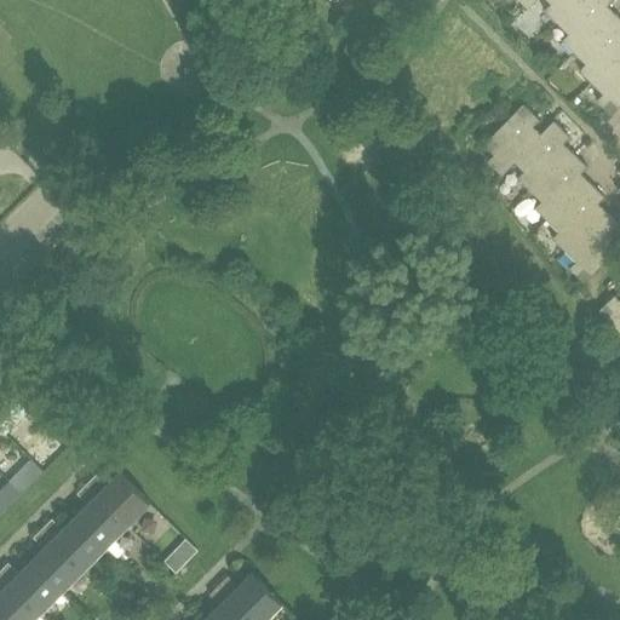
[(547,0),(551,3),(545,10),(558,23),(581,0),(547,0)]
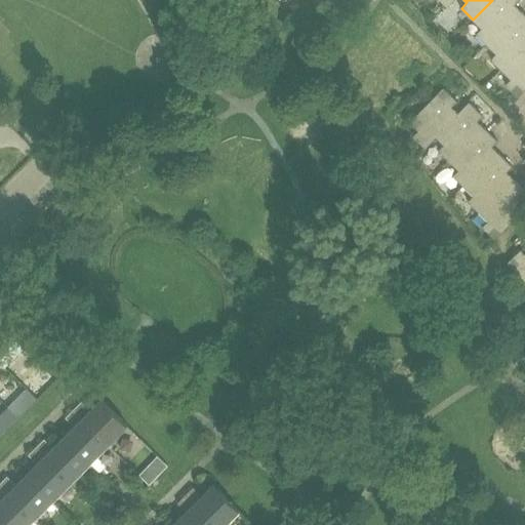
[(492,0),(473,19),(482,28),(476,34),(487,45),(514,18),(507,11),(515,4),(518,0),(492,0)]
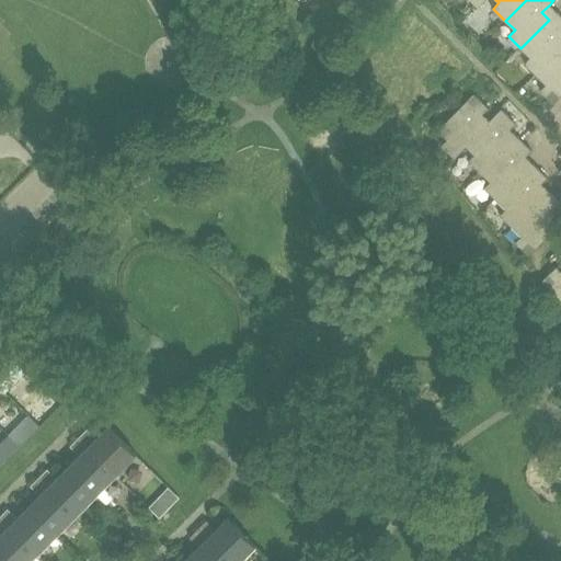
[(549,20),(521,48),(530,57),(525,63),(537,75),(560,49),(560,43),(558,41),(560,36),(560,15),(557,11),(549,20)]
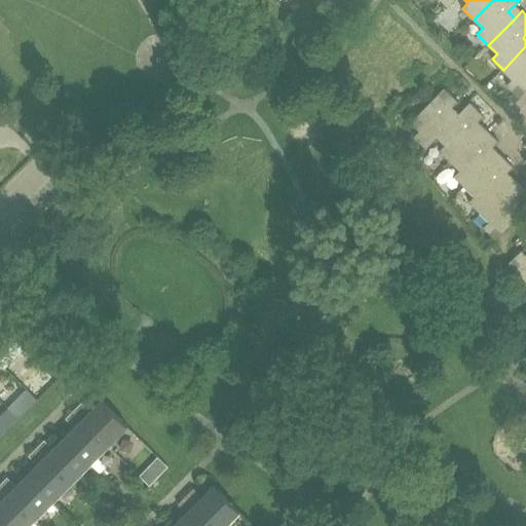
[(525,46),(503,70),(512,79),(506,84),(516,94),(519,97),(525,88),(525,46)]
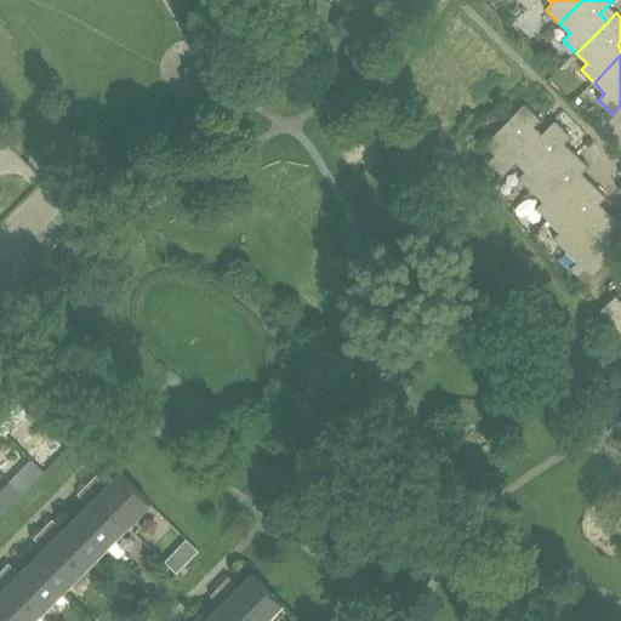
[(524,104),(485,144),(495,154),(489,160),(502,175),(516,161),(533,143),(525,135),(540,119),(524,104)]
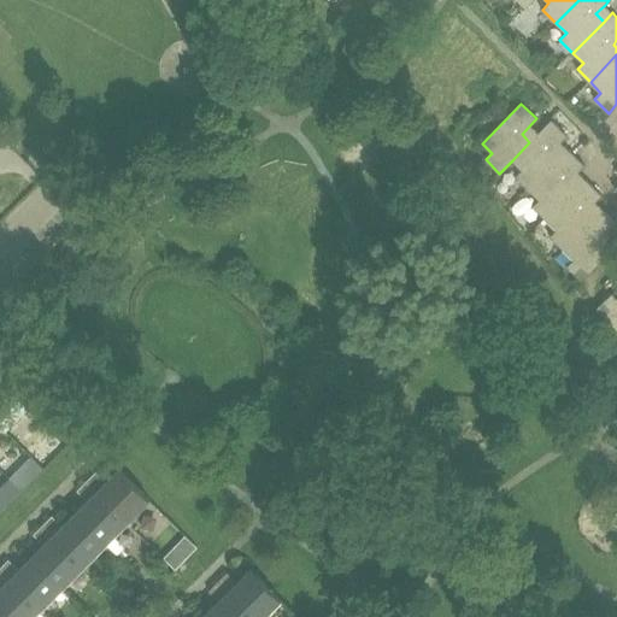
[(498,116),(492,107),(485,113),(491,122),(498,116)]
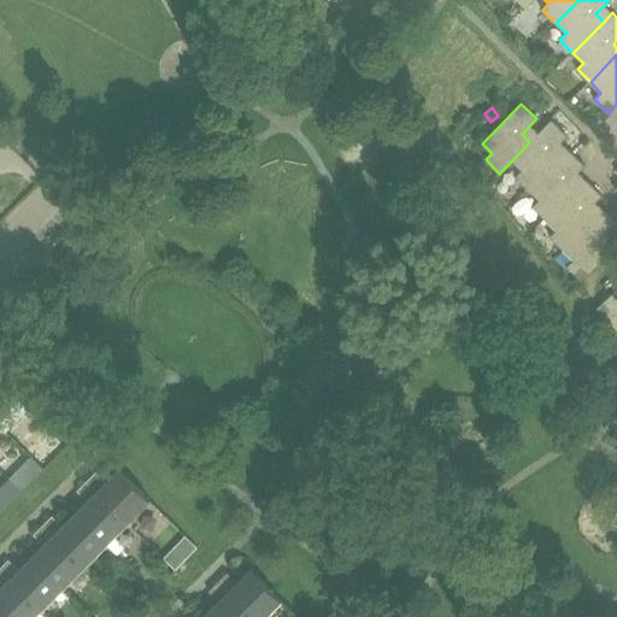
[(512,160),(522,170),(516,176),(529,191),(569,151),(560,142),(568,135),(551,119),(529,142),(512,160)]
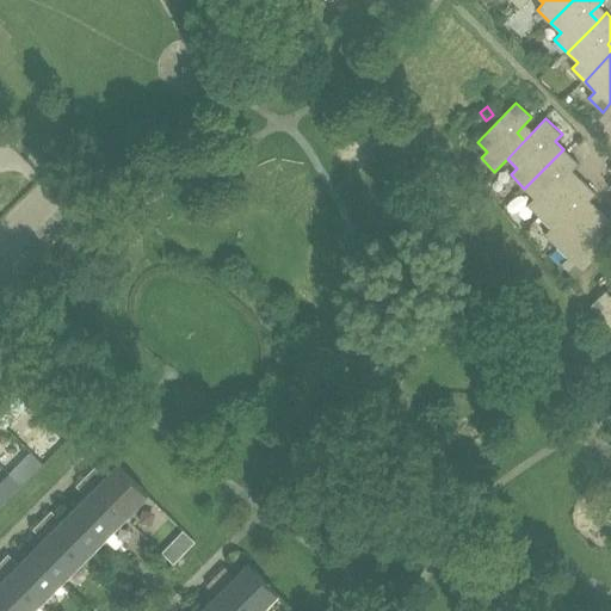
[(524,189),(534,198),(528,204),(541,217),(580,178),(573,171),(579,164),(563,149),(524,189)]
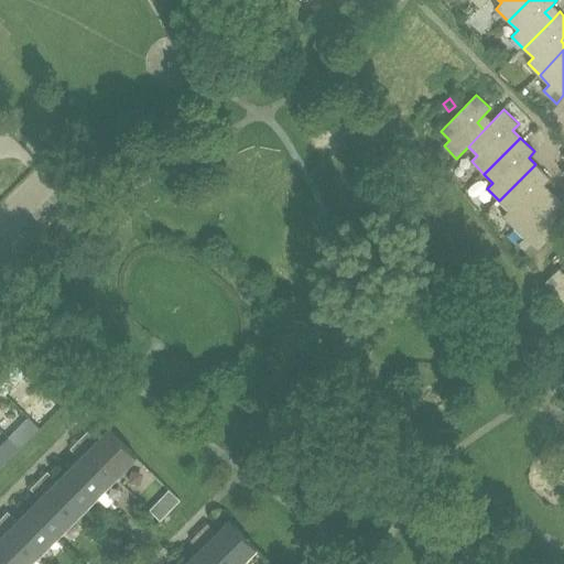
[(499,201),(509,209),(502,216),(514,228),(551,192),(544,185),(550,179),(535,164),(499,201)]
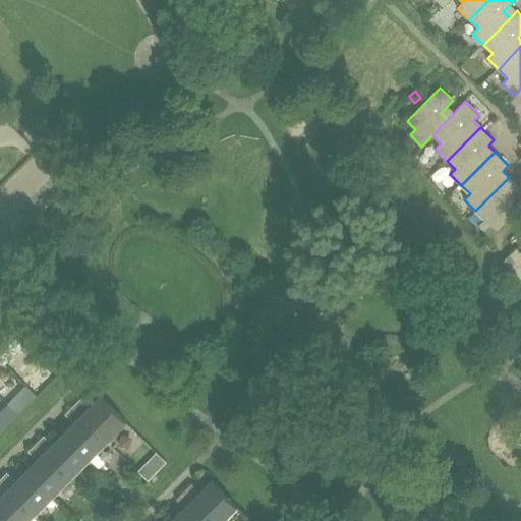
[(520,199),(517,195),(520,191),(520,188),(509,177),(475,211),(484,219),(479,224),(490,236),(520,206),(520,199)]
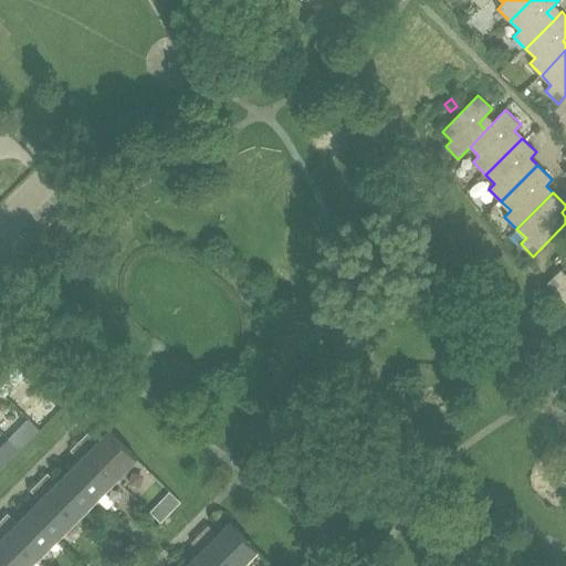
[(565,273),(562,269),(547,283),(565,301),(565,273)]
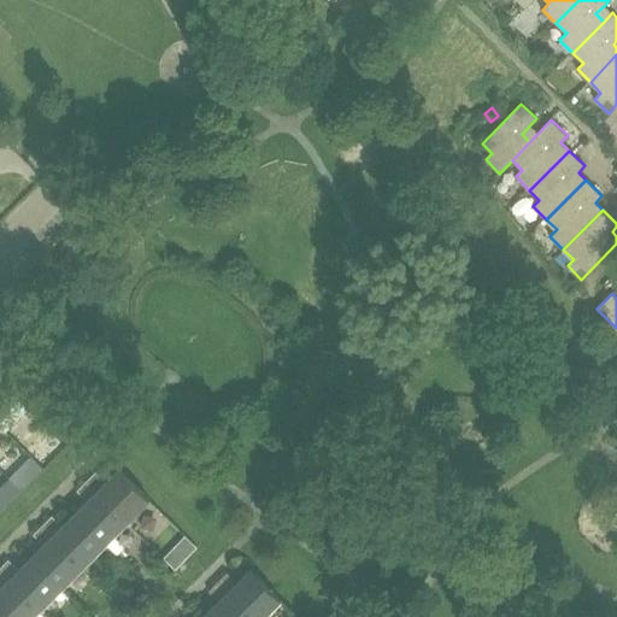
[(0,381),(0,416),(18,398),(0,381)]
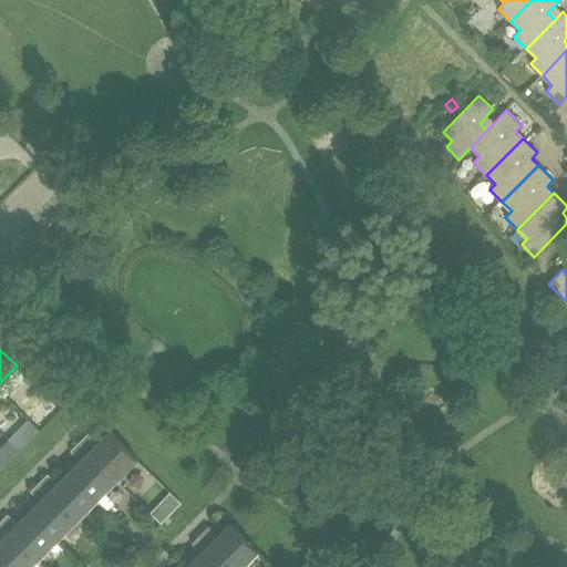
[(8,440),(20,452),(30,441),(18,429),(8,440)]
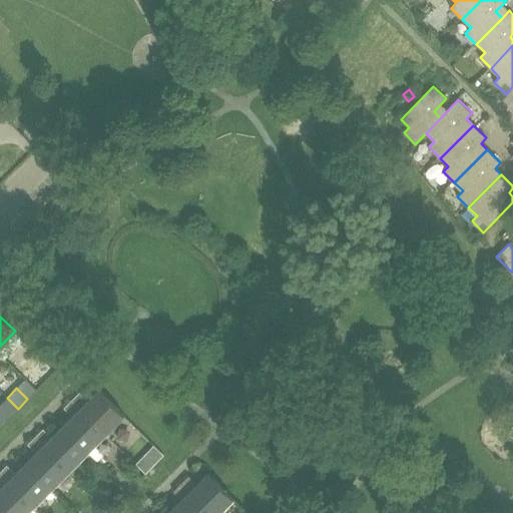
[(98,390),(88,400),(79,391),(71,400),(105,434),(124,415),(98,390)]
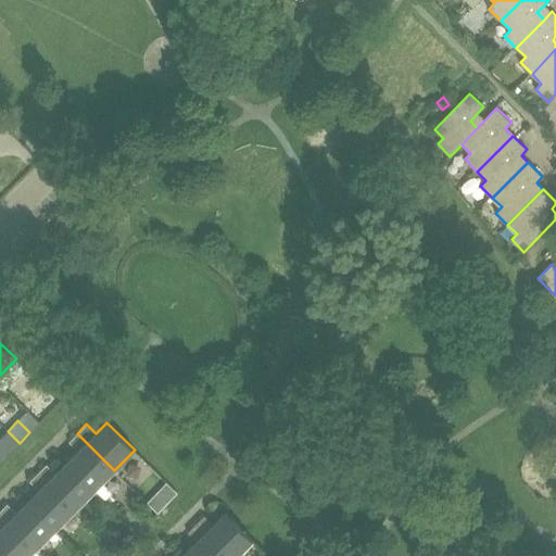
[(78,451),(67,463),(95,490),(114,470),(77,433),(70,441),(78,451)]
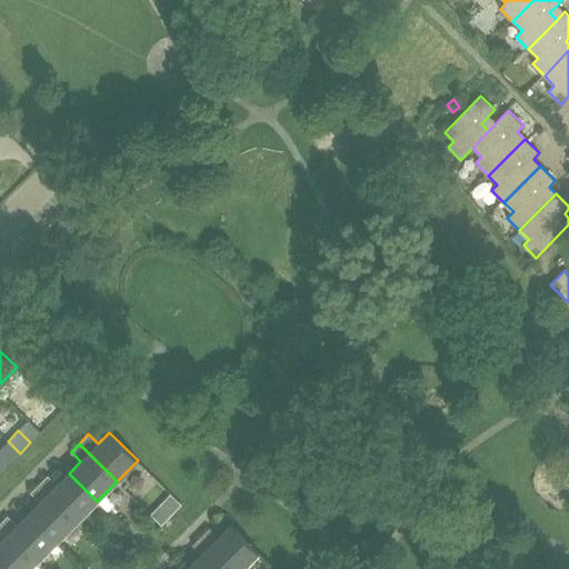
[(69,473),(58,485),(48,475),(39,483),(78,521),(97,501),(69,473)]
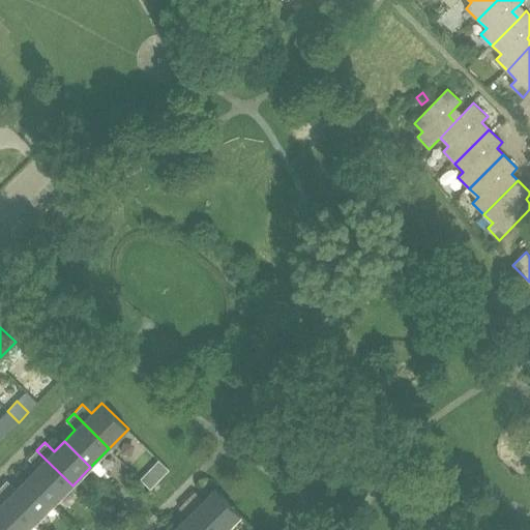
[(38,467),(27,478),(54,504),(72,486),(36,450),(29,459),(38,467)]
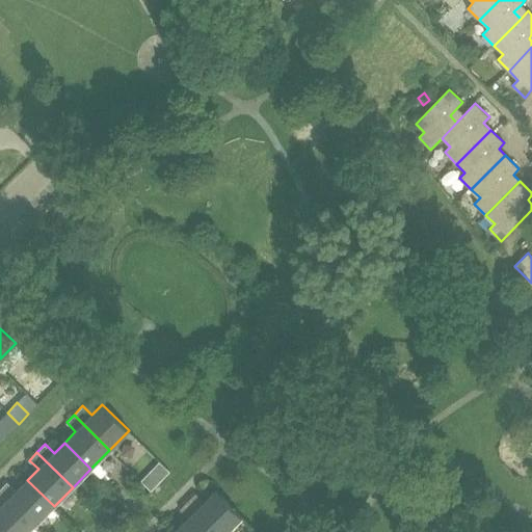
[(27,480),(17,490),(7,482),(0,489),(35,525),(54,506),(27,480)]
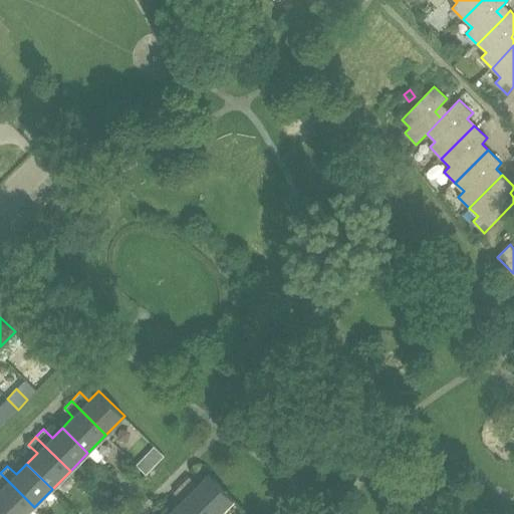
[(26,513),(34,507),(0,473),(0,489),(0,490),(0,510),(3,513),(26,513)]
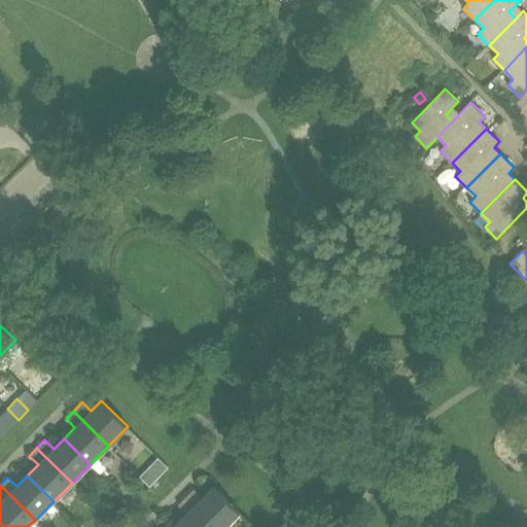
[(224,526),(240,512),(212,486),(202,496),(194,489),(185,497),(215,526),(224,526)]
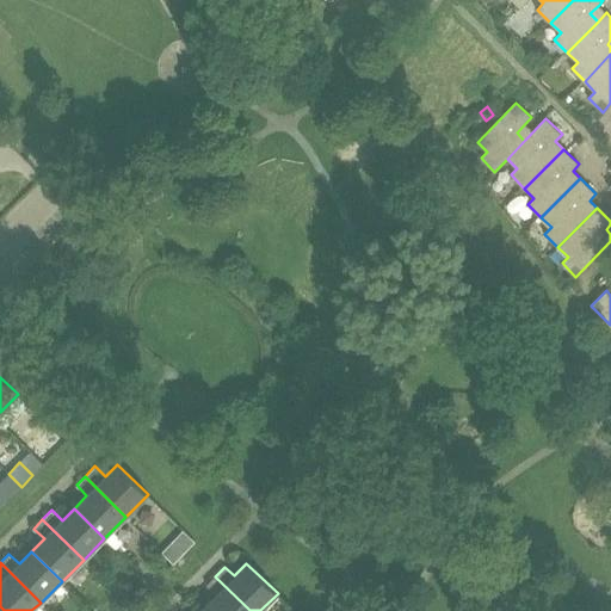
[(216,594),(204,606),(208,610),(250,610),(215,576),(207,585),(216,594)]
